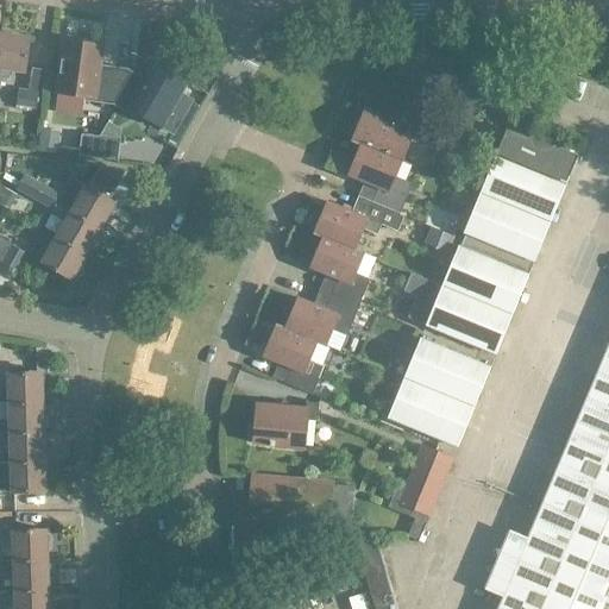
[(0,33),(0,79),(8,81),(10,70),(25,73),(30,38),(0,33)]
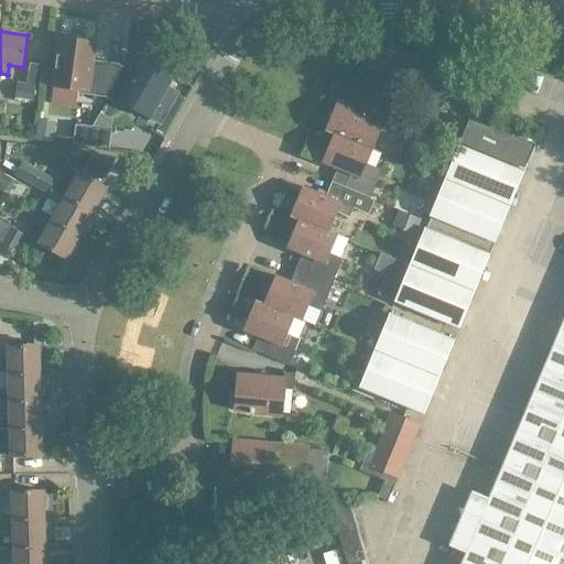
[(108,99),(126,68),(117,64),(91,61),(94,43),(61,39),(54,86),(78,89),(77,94),(106,97),(108,99)]
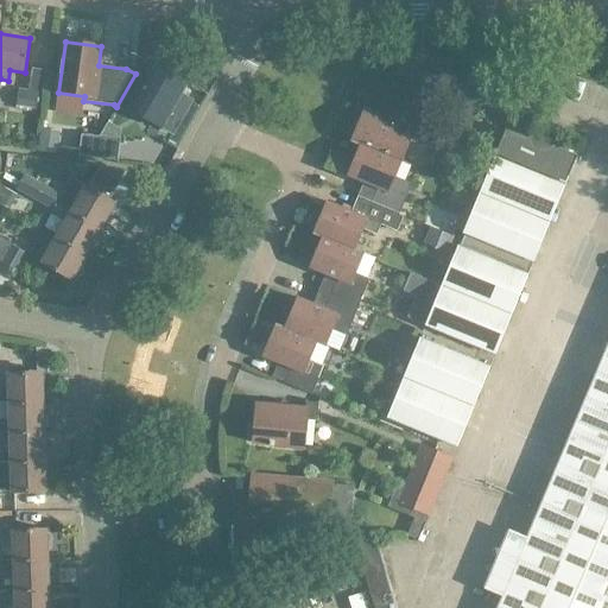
[(599,90),(603,77),(558,61),(553,74),(599,90)]
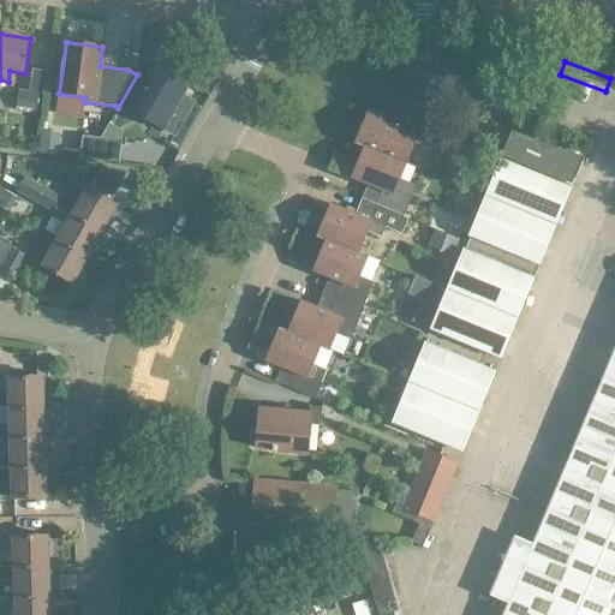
[(147,81),(137,75),(118,108),(136,118),(138,114),(162,127),(187,82),(155,64),(147,81)]
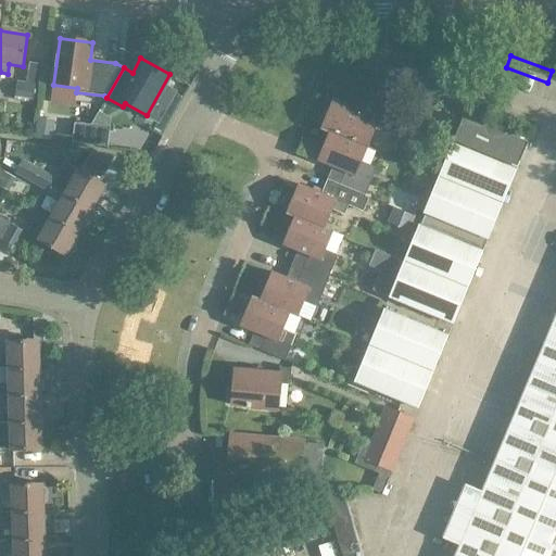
[(29,63),(26,85),(35,86),(39,87),(41,65),(29,63)]
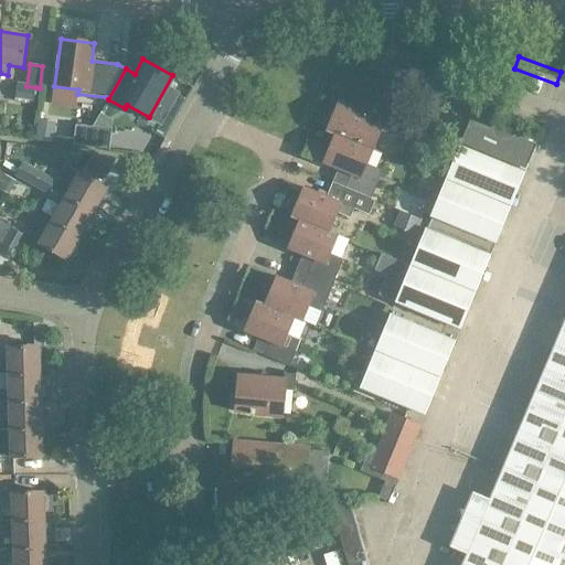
[(35,87),(27,86),(17,85),(16,100),(33,103),(35,87)]
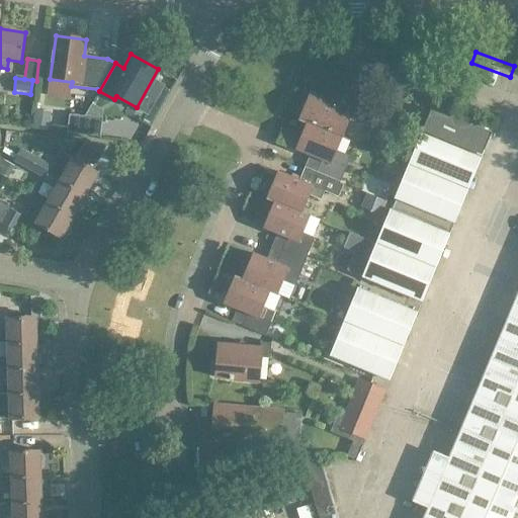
[(307,123),(341,138),(351,111),(310,94),(305,107),(301,106),(297,115),(300,117),(299,120),(307,123)]
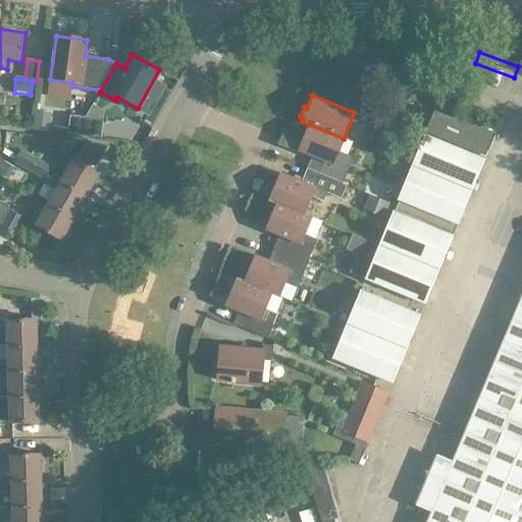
[(486,157),(497,134),(492,133),(436,108),(426,132),(486,157)]
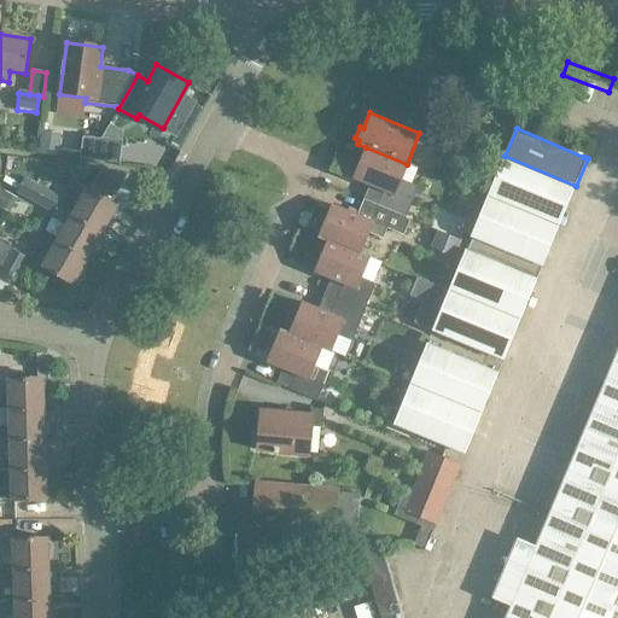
[(121,143),(82,136),(80,158),(118,163),(121,143)]
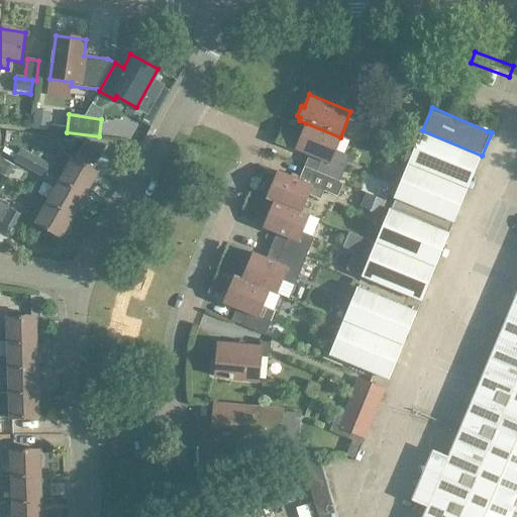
[(334,150),(340,137),(306,123),(305,127),(302,125),(298,135),(301,136),(296,149),(320,160),(315,173),(338,183),(349,157),(334,150)]
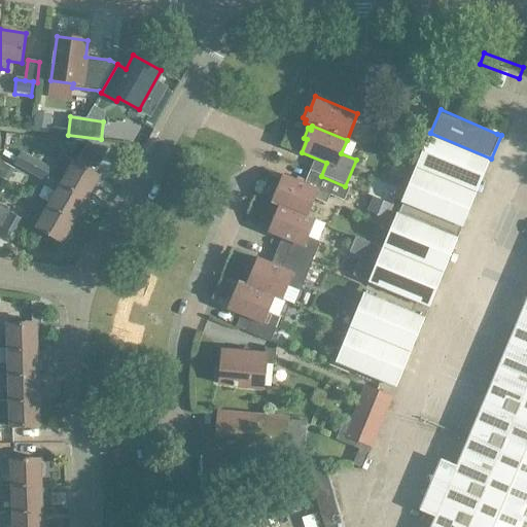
[(416,169),(477,194),(491,159),(430,133),(416,169)]
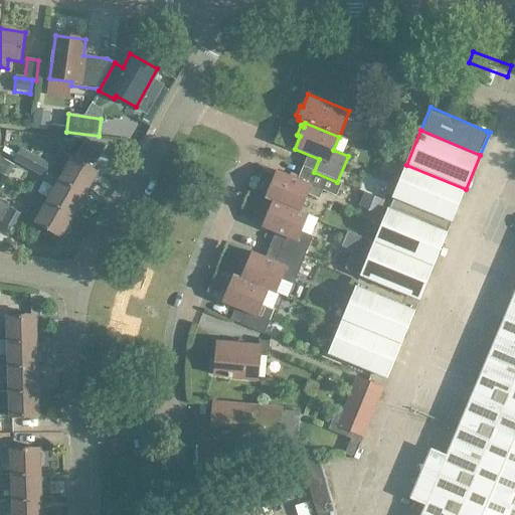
[(28,169),(35,157),(20,148),(13,161),(28,169)]
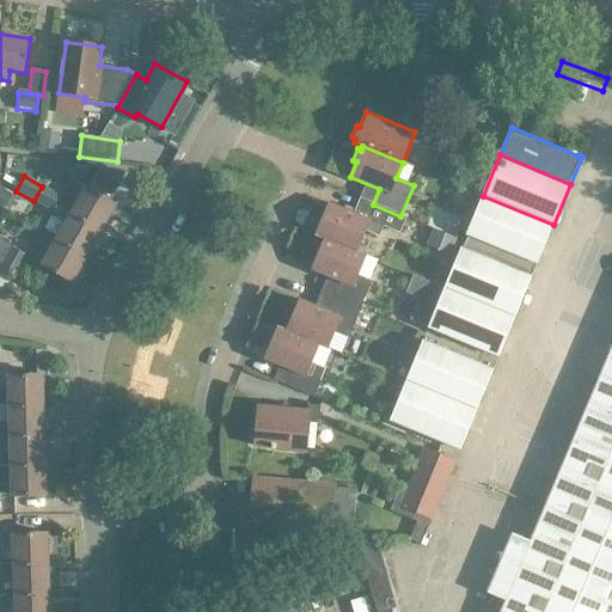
[(55,203),(72,213),(73,212),(102,227),(116,201),(87,184),(84,193),(67,183),(55,203)]
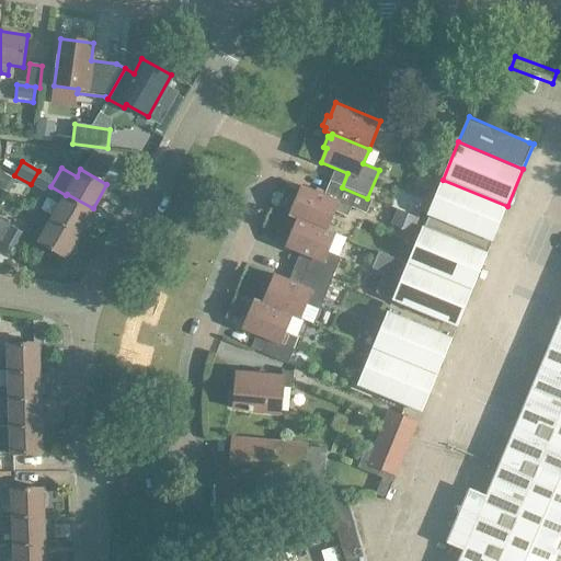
[(54,180),(38,171),(31,184),(46,193),(54,180)]
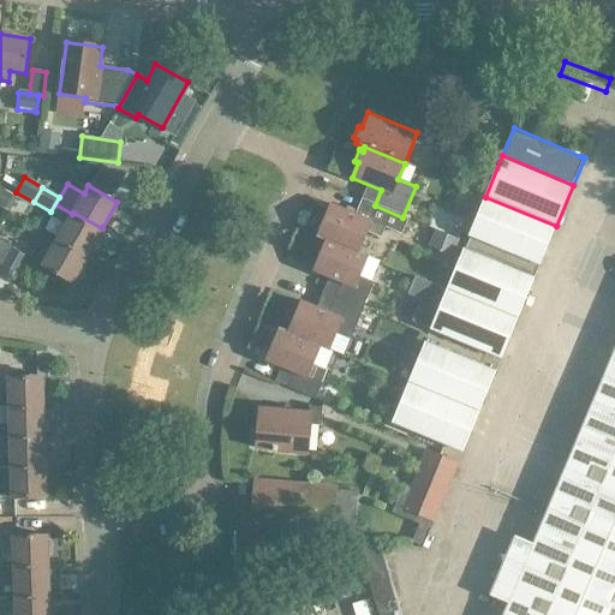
[(556,226),(485,197),(470,236),(541,264),(556,226)]
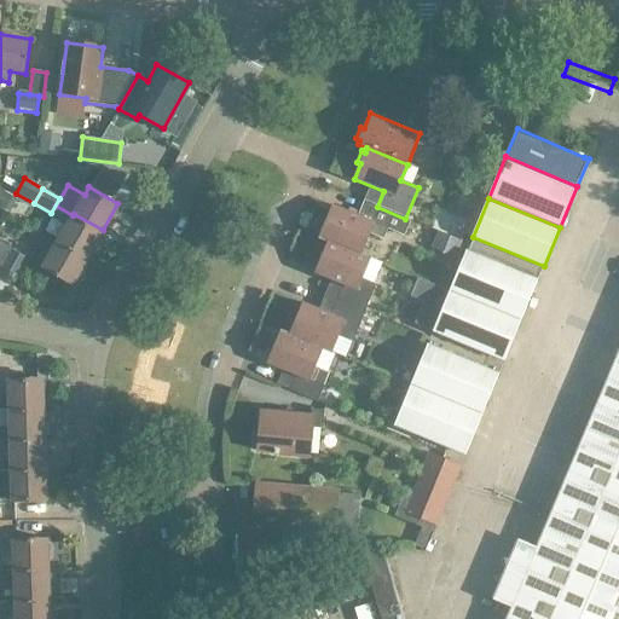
[(405,219),(377,207),(370,223),(333,207),(325,223),(322,221),(317,232),(320,235),(319,238),(328,242),(359,254),(368,233),(382,239),(387,230),(404,237),(410,220),(405,219)]
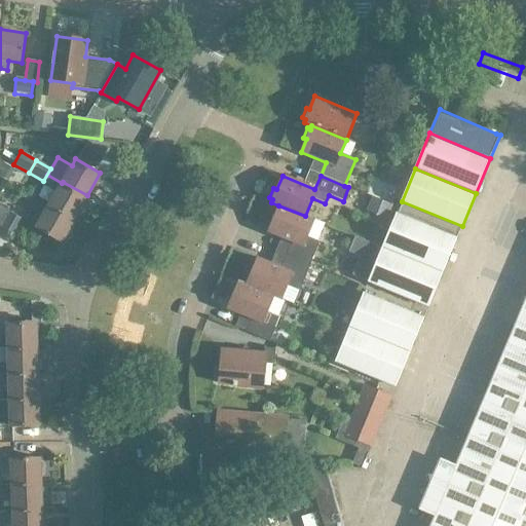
[(75,218),(87,195),(63,182),(62,183),(50,203),(75,218)]
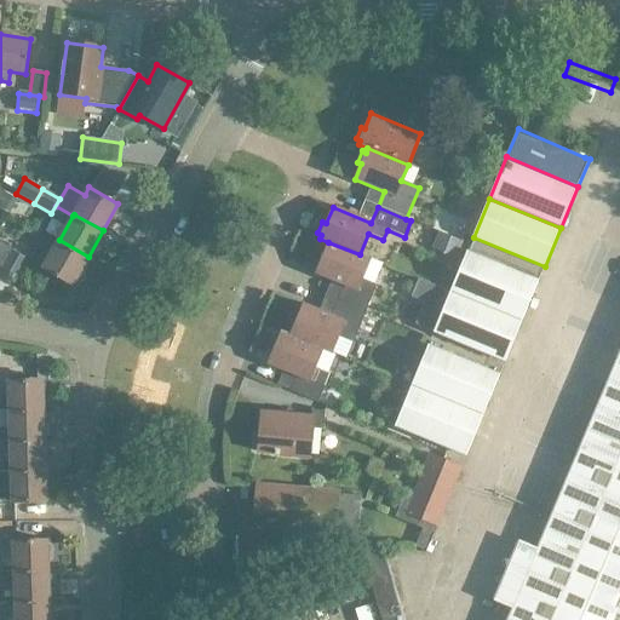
[(443,244),(452,225),(431,216),(423,235),(443,244)]
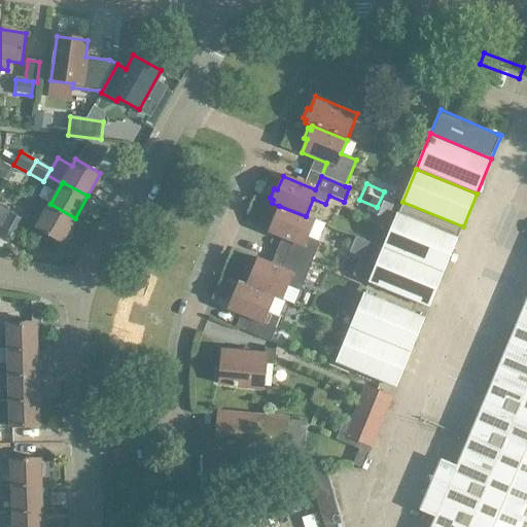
[(75,218),(50,204),(37,227),(62,241),(75,218)]
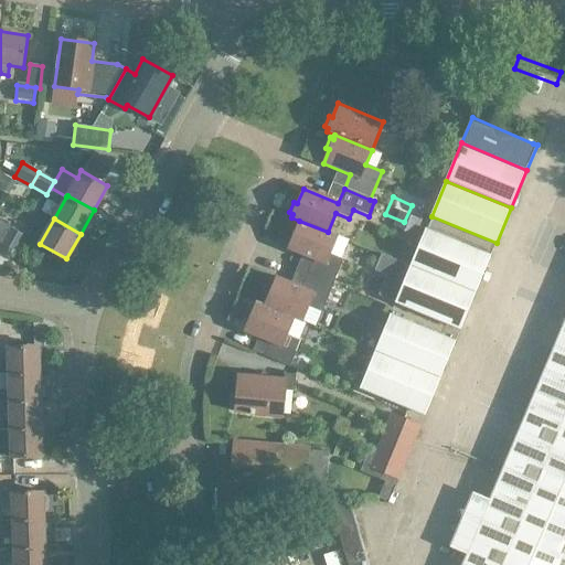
[(337,235),(328,232),(299,221),(298,224),(295,223),(290,234),(294,235),(288,249),(312,259),(307,274),(332,285),(342,260),(328,254),(337,235)]
